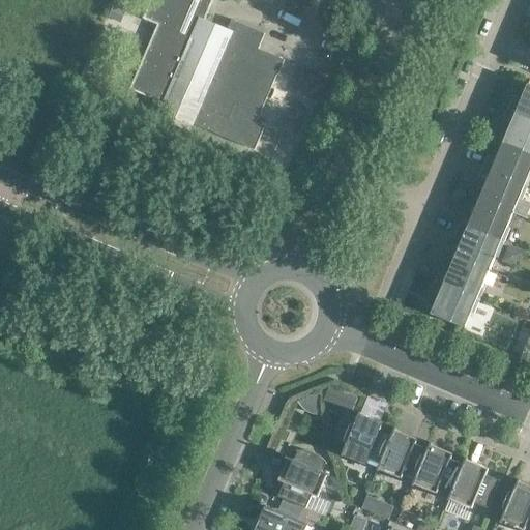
[(165,110),(172,113),(188,120),(188,122),(228,139),(255,150),(266,123),(265,123),(258,120),(277,75),(278,76),(285,60),(258,49),(265,33),(232,20),(225,35),(202,26),(212,0),(150,0),(143,19),(157,25),(129,90),(167,106),(165,110)]
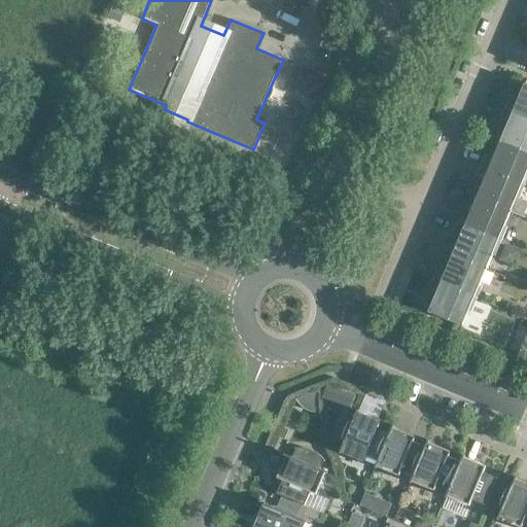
[(112,7),(108,16),(118,21),(123,11),(112,7)]
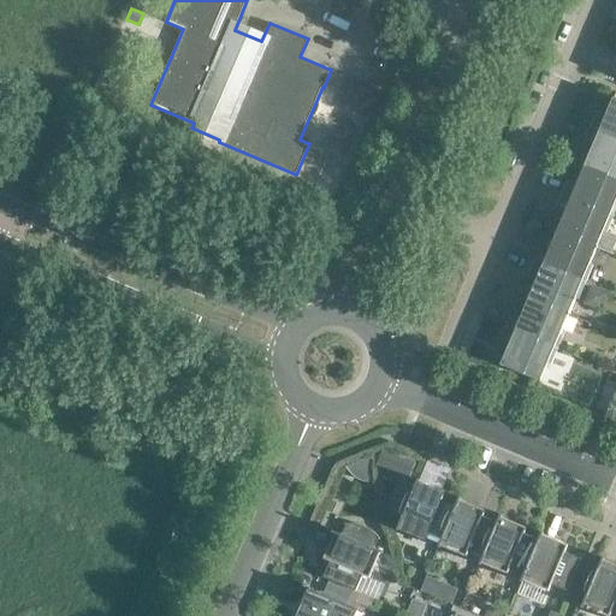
[(596,113),(590,128),(615,138),(615,99),(614,98),(605,117),(596,113)]
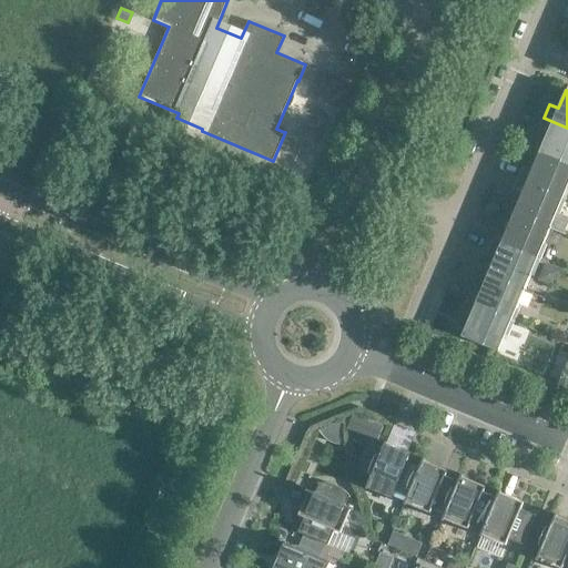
[(567,128),(544,118),(537,131),(546,135),(539,152),(567,163),(567,128)]
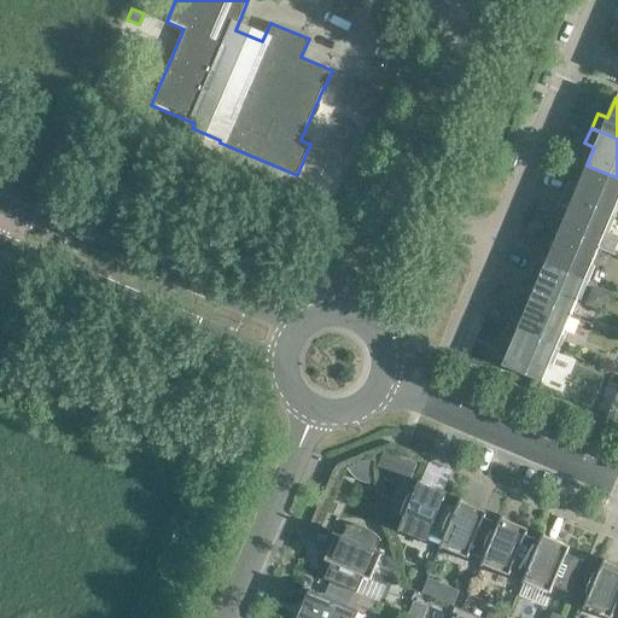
[(617,178),(587,165),(579,184),(569,180),(563,194),(616,217),(617,210),(617,178)]
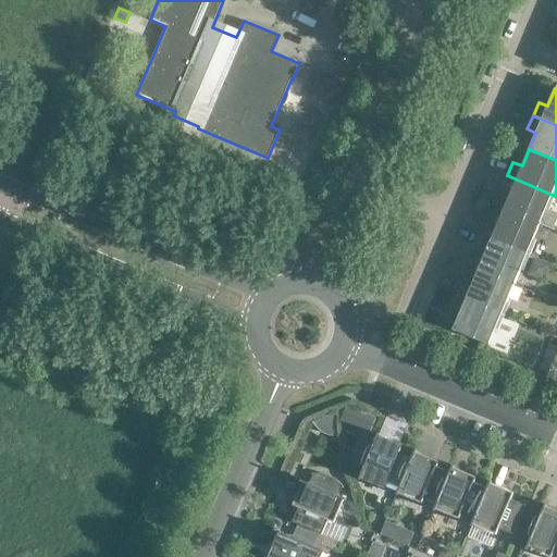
[(555,196),(507,175),(502,189),(510,193),(504,209),(539,224),(554,231),(555,230),(552,229),(556,215),(556,213),(548,210),(555,196)]
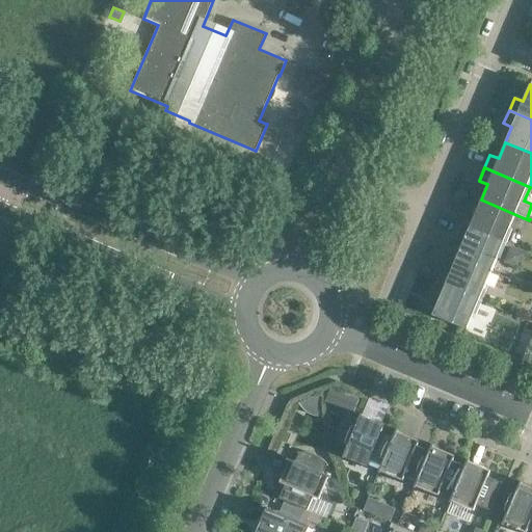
[(514,214),(481,200),(474,215),(466,212),(460,224),(505,244),(511,230),(508,229),(514,214)]
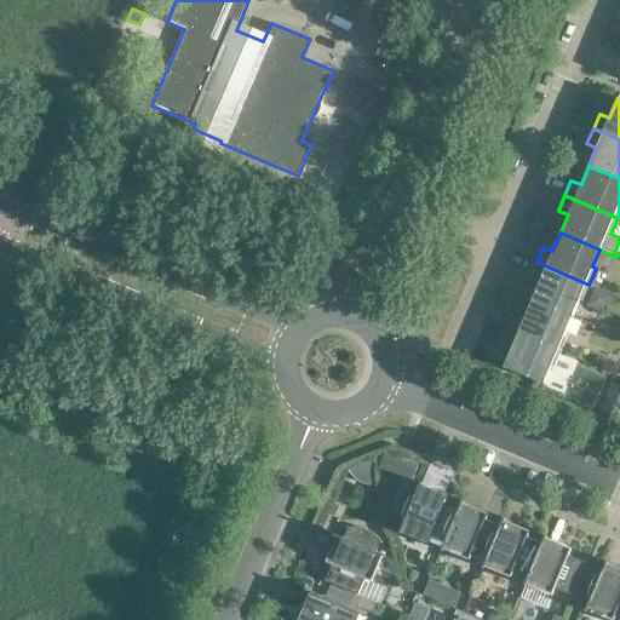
[(589,285),(537,262),(530,277),(540,281),(532,299),(572,316),(579,299),(583,302),(589,285)]
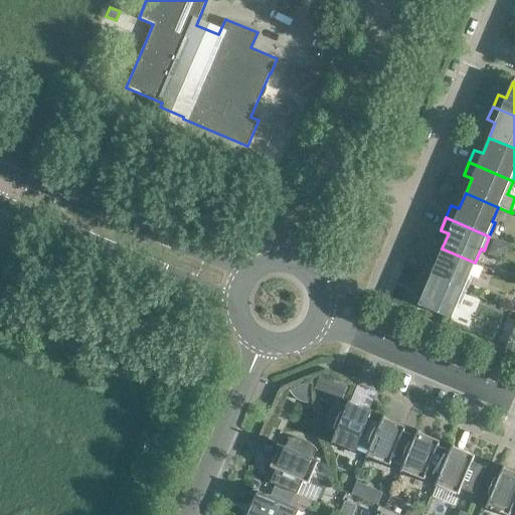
[(475,263),(442,248),(436,265),(427,261),(422,274),(466,292),(472,278),(469,277),(475,263)]
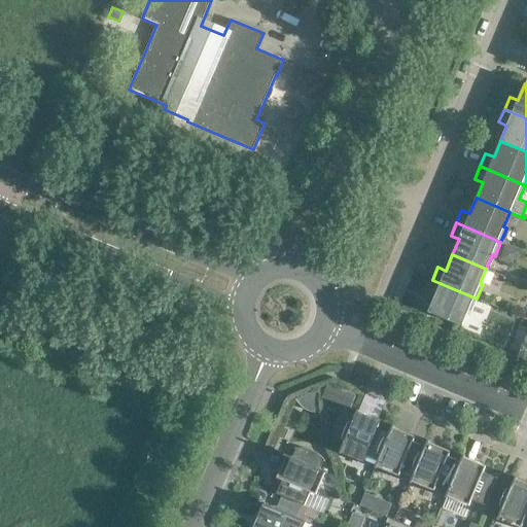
[(477,299),(432,280),(426,292),(434,295),(428,312),(461,326),(467,312),(470,313),(477,299)]
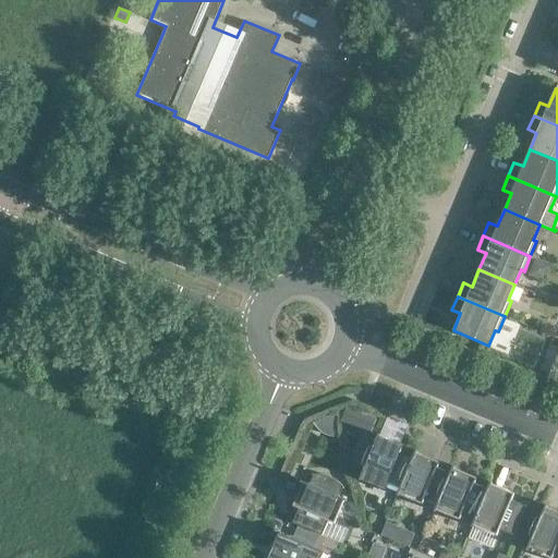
[(557,351),(547,378),(557,383),(557,351)]
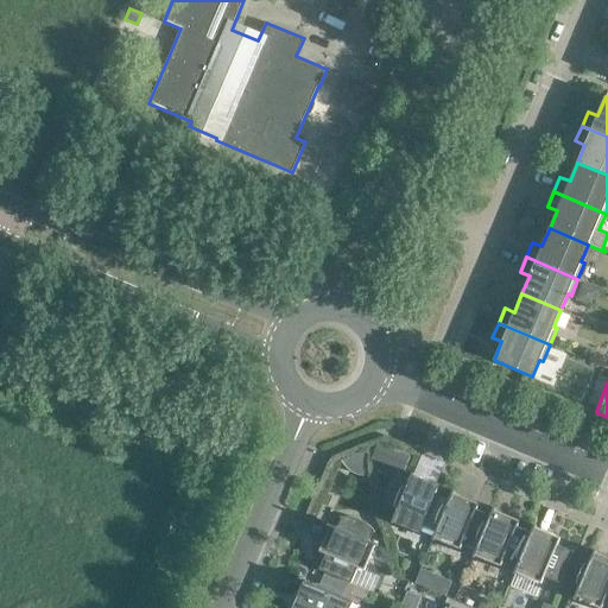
[(422,526),(436,531),(436,532),(450,499),(449,499),(436,493),(438,487),(413,476),(415,474),(412,473),(409,482),(399,479),(400,477),(399,476),(392,483),(387,492),(385,501),(385,512),(386,512),(386,511),(394,514),(391,523),(393,524),(394,521),(419,532),(422,526)]
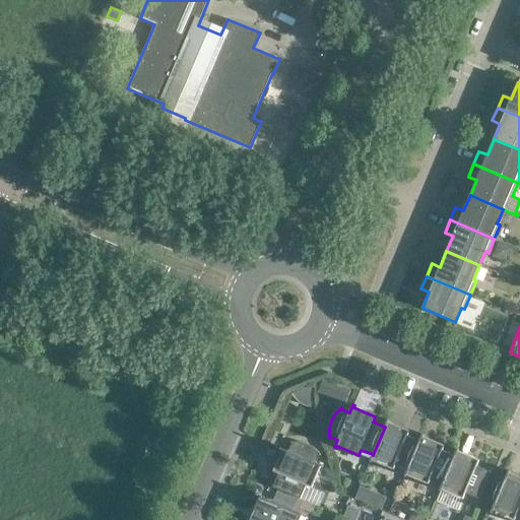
[(387,419),(384,427),(385,427),(373,455),(373,454),(370,462),(371,462),(372,461),(393,470),(395,464),(407,469),(408,469),(419,442),(418,441),(407,437),(409,431),(388,421),(389,419),(387,419)]
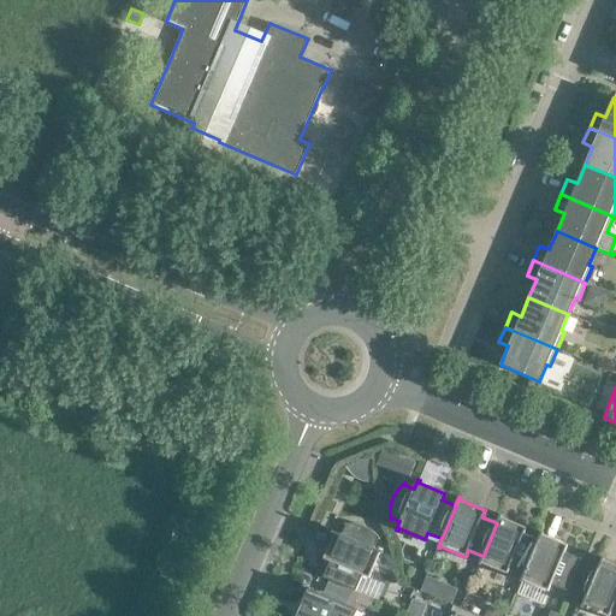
[(501,514),(496,522),(497,523),(484,556),(483,556),(479,564),(481,566),(481,563),(507,574),(510,567),(523,573),(525,574),(539,540),(538,540),(523,534),(527,527),(501,517),(502,515),(501,514)]
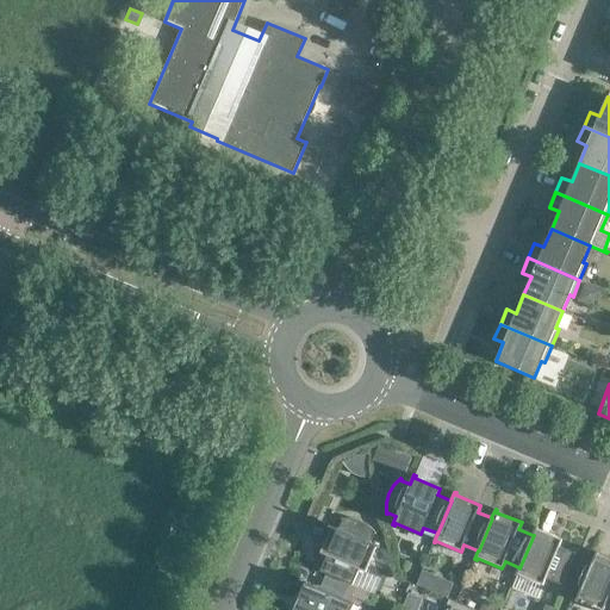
[(330,528),(323,546),(321,553),(327,556),(321,572),(353,585),(359,570),(366,573),(377,547),(378,548),(379,546),(371,542),(374,534),(375,534),(369,527),(360,521),(350,518),(341,518),(341,520),(342,520),(338,529),(329,526),(329,527),(330,528)]
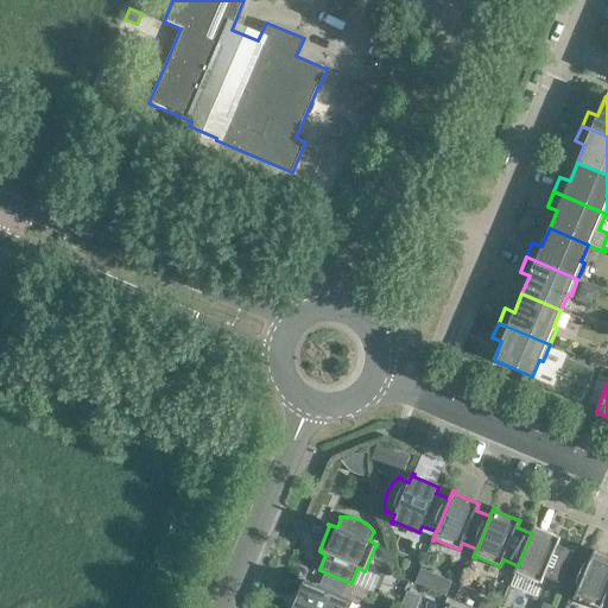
[(534,525),(531,533),(532,533),(518,567),(517,565),(513,575),(515,575),(515,574),(542,583),(544,577),(559,583),(574,551),(558,544),(561,538),(536,527),(536,525),(534,525)]
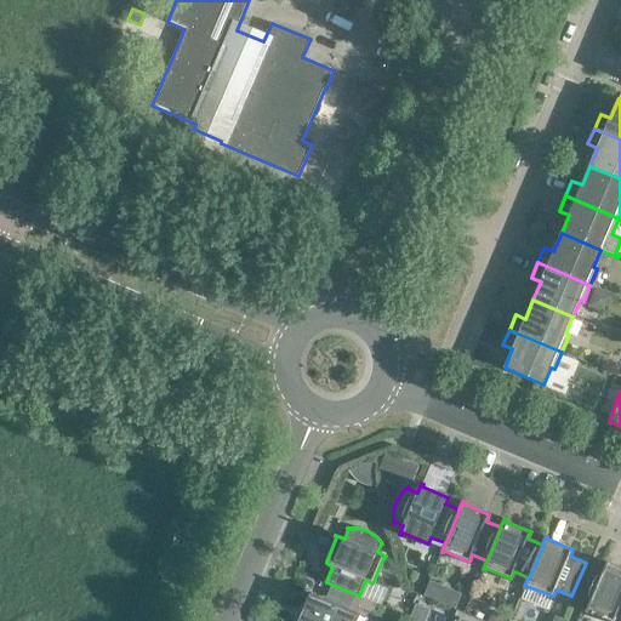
[(614,620),(616,615),(620,616),(620,569),(608,564),(609,563),(607,562),(586,613),(587,613),(588,611),(611,620),(614,620)]
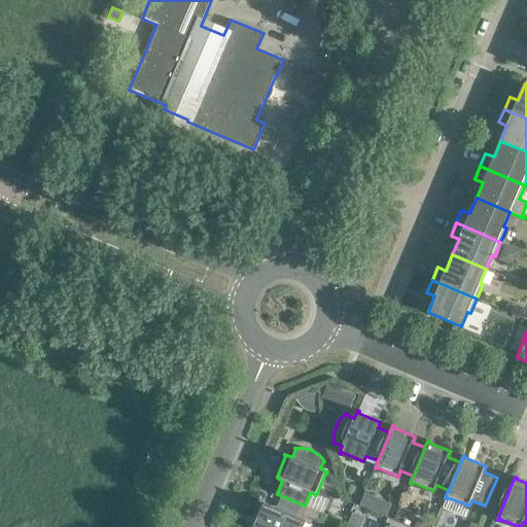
[(364,493),(359,505),(386,517),(391,504),(364,493)]
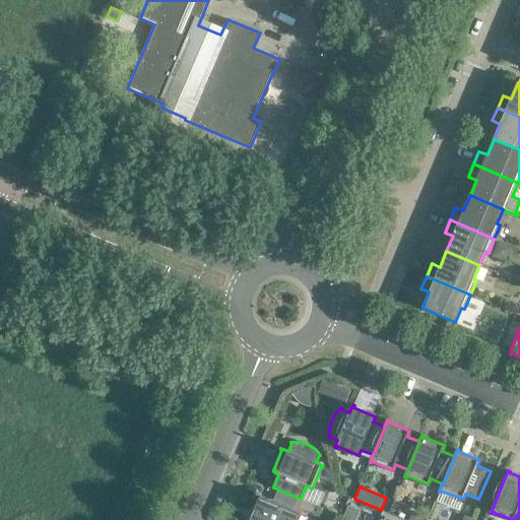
[(261,499),(255,514),(252,519),(298,519),(301,515),(302,516),(303,514),(260,497),(260,499),(261,499)]
